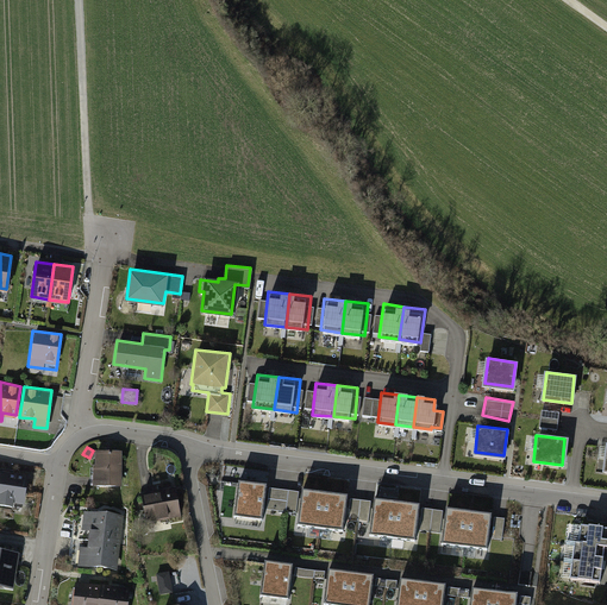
[(121,451),(95,451),(95,464),(92,464),(92,484),(121,484),(121,451)]
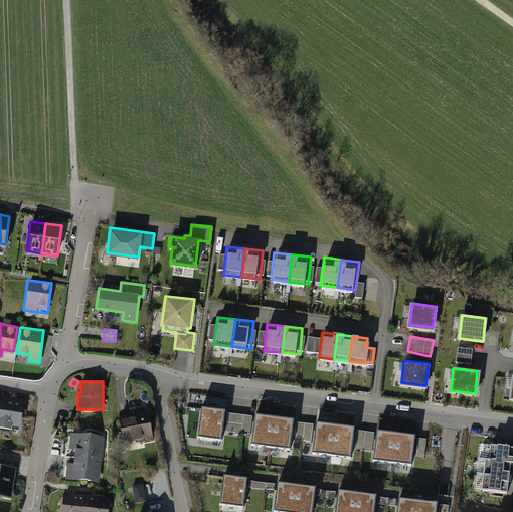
[(10,397),(0,394),(0,424),(12,428),(13,423),(20,424),(24,401),(10,399),(10,397)]
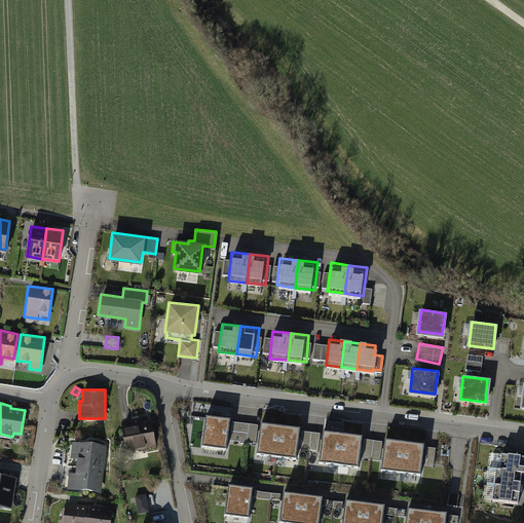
[(200,445),(225,448),(228,418),(204,415),(200,445)]
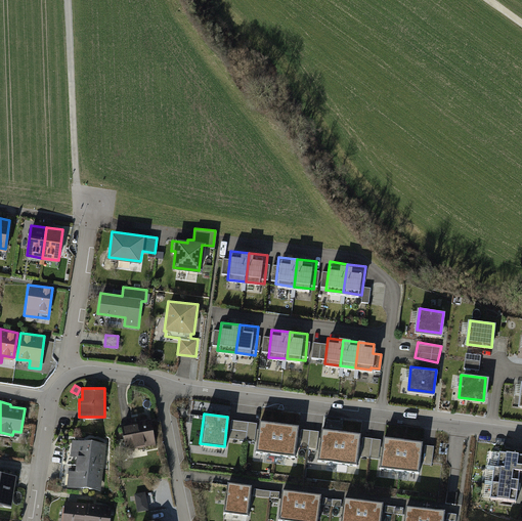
[(255,440),(257,422),(230,419),(228,436),(255,440)]
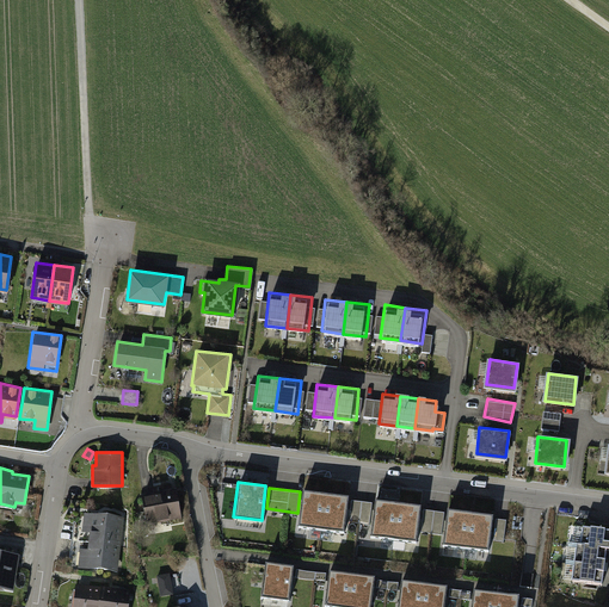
[(178,490),(142,496),(147,521),(183,515),(178,490)]
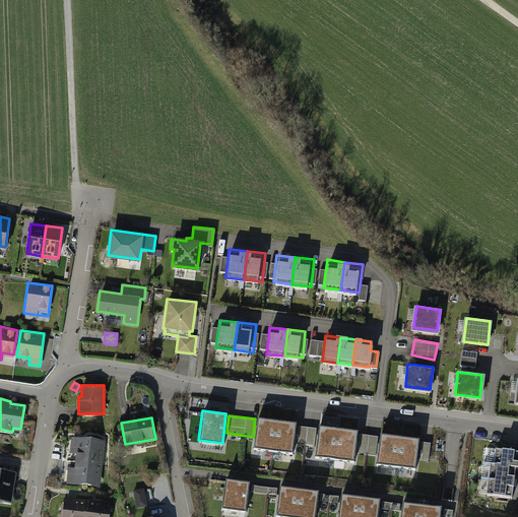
[(275,419),(256,417),(252,447),(272,449),(275,419)]
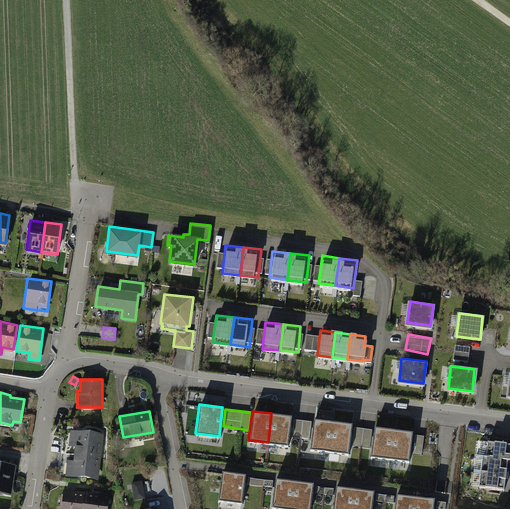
[(290,415),(271,413),(268,442),(287,445),(290,415)]
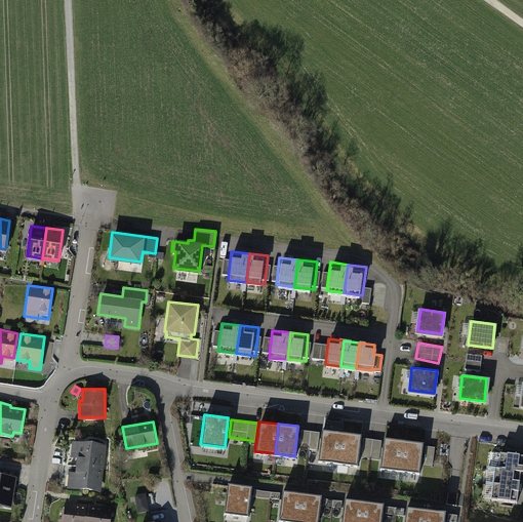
[(316,448),(320,432),(302,428),(297,444),(316,448)]
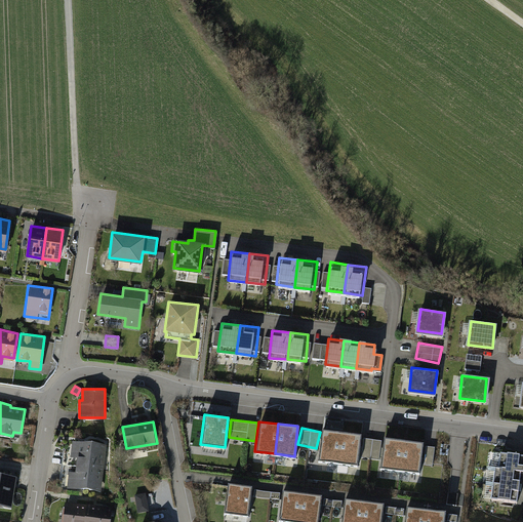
[(340,432),(321,430),(317,459),(336,462),(340,432)]
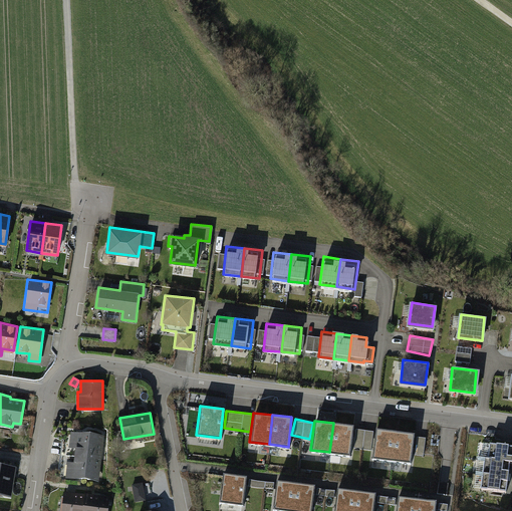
[(352,425),(333,423),(329,452),(348,455),(352,425)]
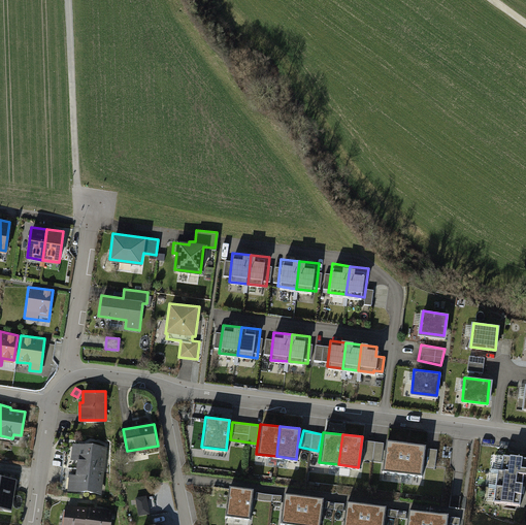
[(382,459),(384,440),(364,438),(363,457),(382,459)]
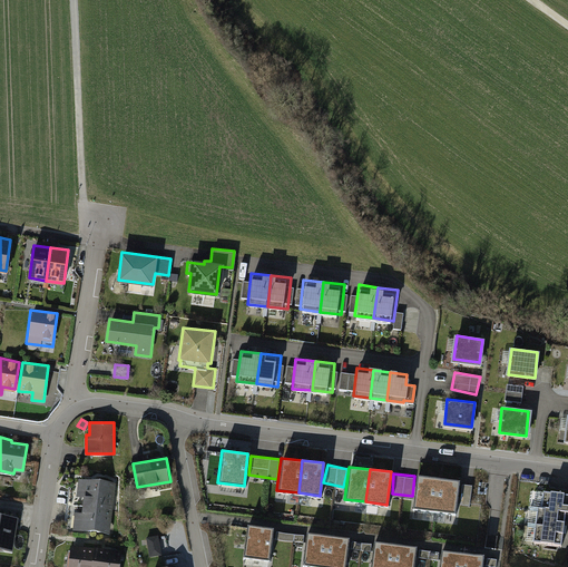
[(437,478),(415,475),(411,508),(432,510),(437,478)]
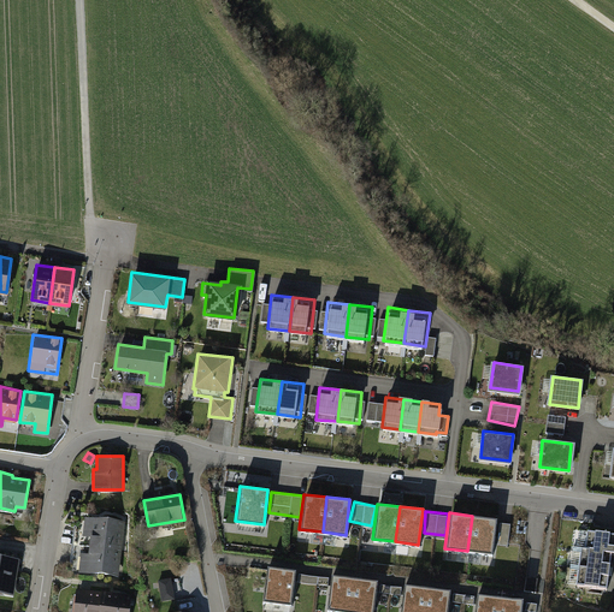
[(93,534),(92,544),(120,546),(123,518),(83,515),(83,518),(81,518),(80,532),(93,534)]
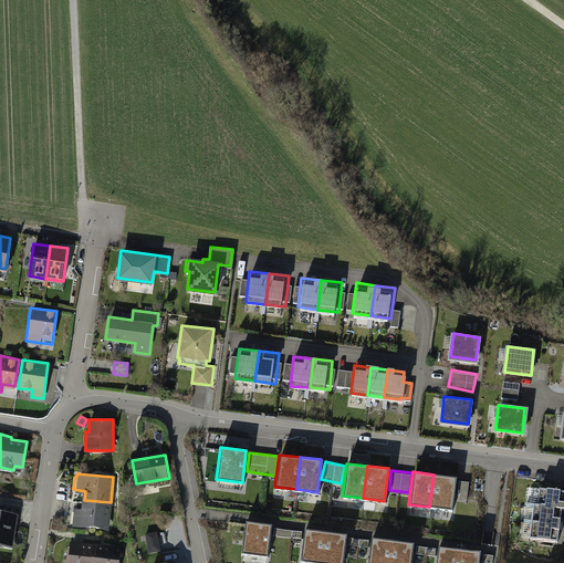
[(455,477),(434,475),(429,507),(451,510),(455,477)]
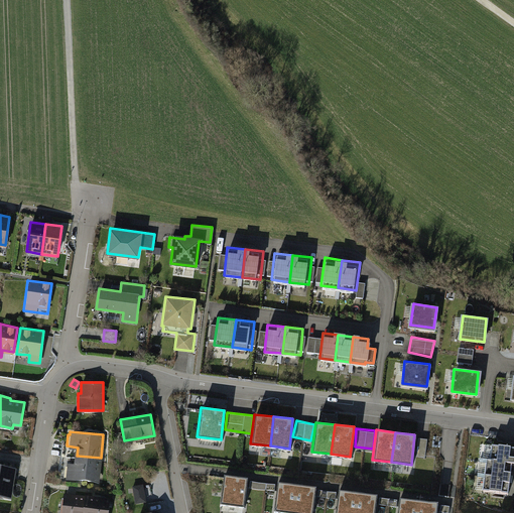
[(415,454),(425,455),(426,436),(416,436),(415,454)]
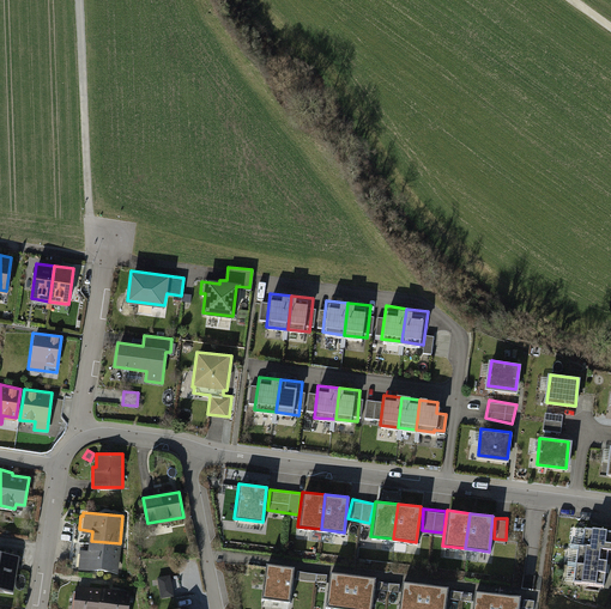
[(610,546),(610,527),(584,524),(581,546),(610,549),(610,546)]
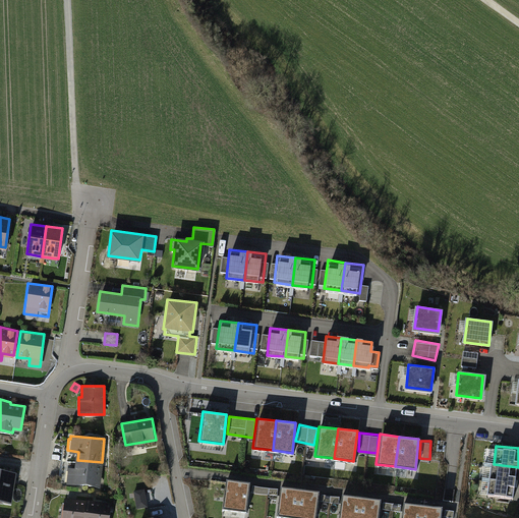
[(67,480),(66,482),(99,485),(102,462),(77,460),(76,468),(68,467),(68,469),(64,469),(63,479),(67,480)]
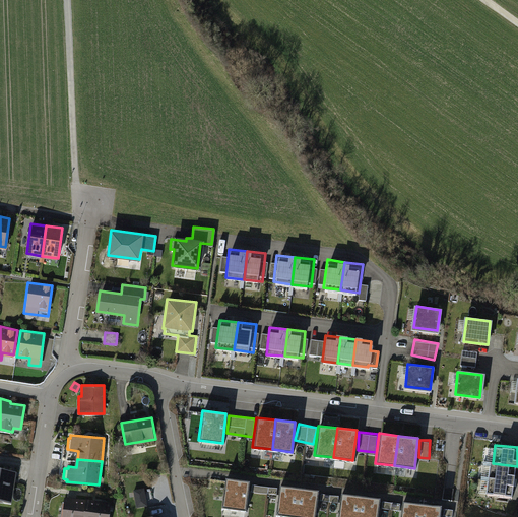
[(517,466),(493,463),(491,480),(515,485),(517,466)]
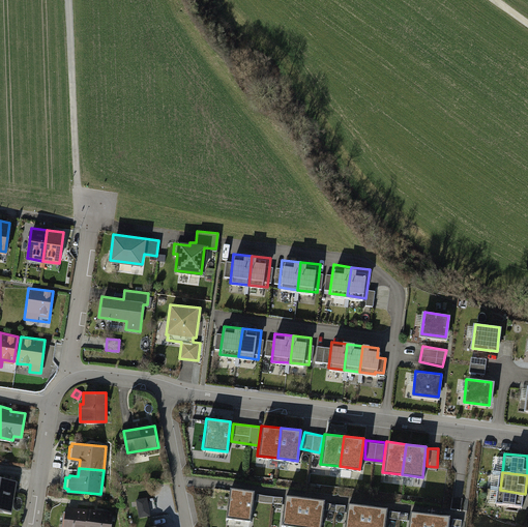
[(16,481),(0,478),(0,508),(10,510),(16,481)]
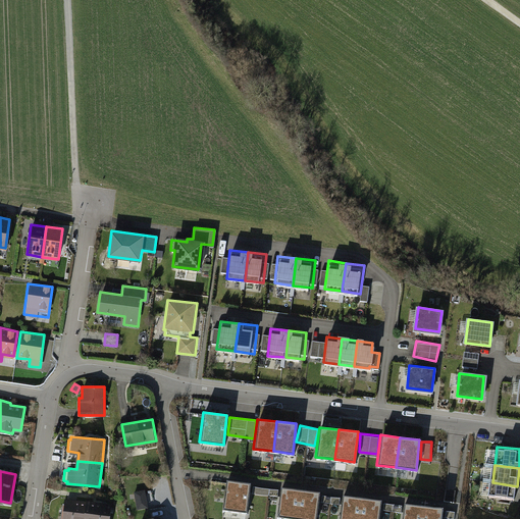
[(246,514),(249,484),(225,481),(221,511),(246,514)]
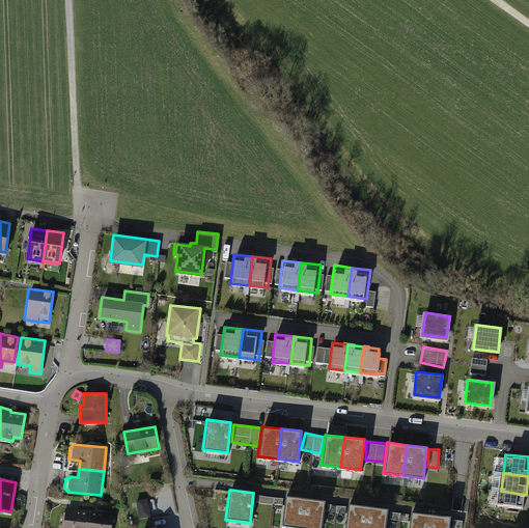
[(526,495),(501,491),(499,506),(524,509),(526,495)]
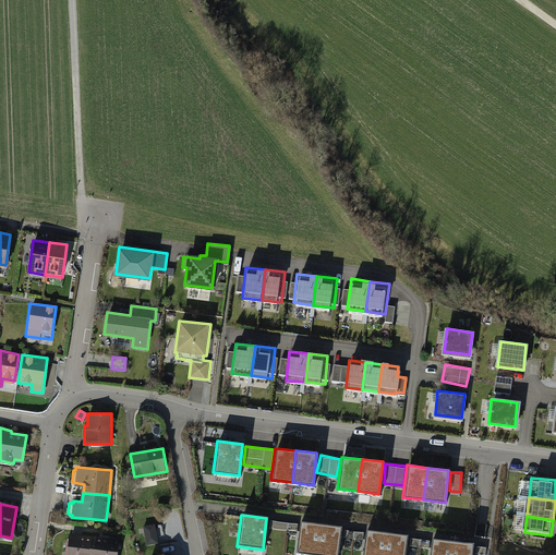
[(315,554),(319,525),(299,521),(294,554),(305,554),(315,554)]
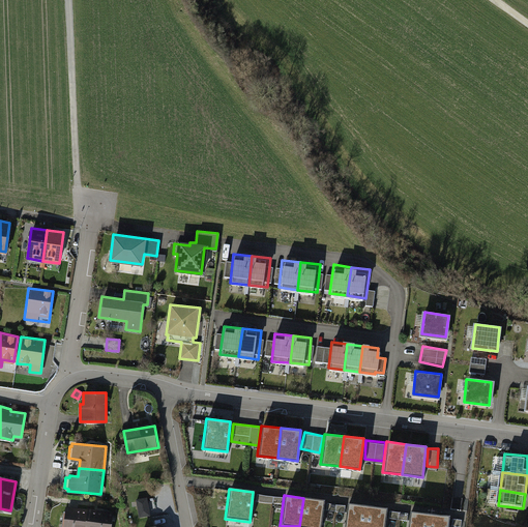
[(138,516),(148,516),(147,497),(137,497),(138,516)]
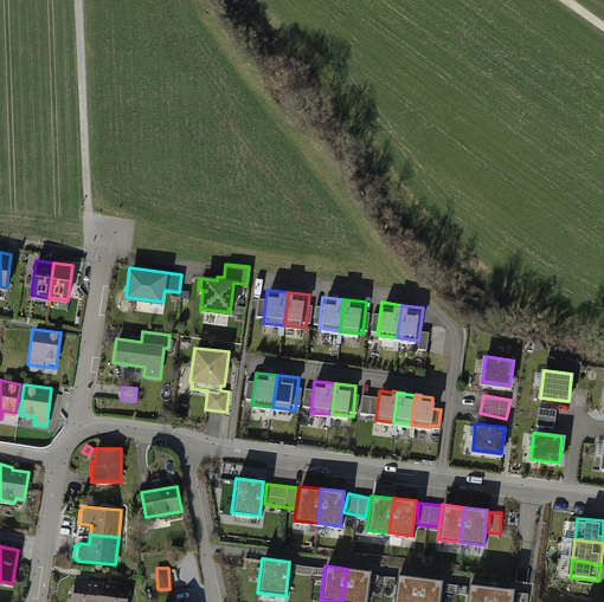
[(365,601),(370,571),(347,569),(342,601),(365,601)]
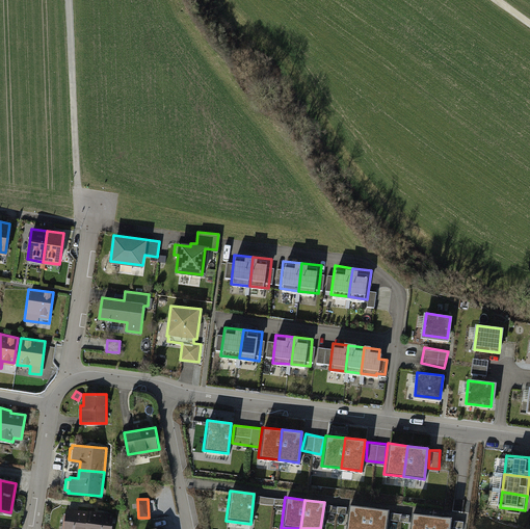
[(365,528),(368,508),(348,505),(344,528),(365,528)]
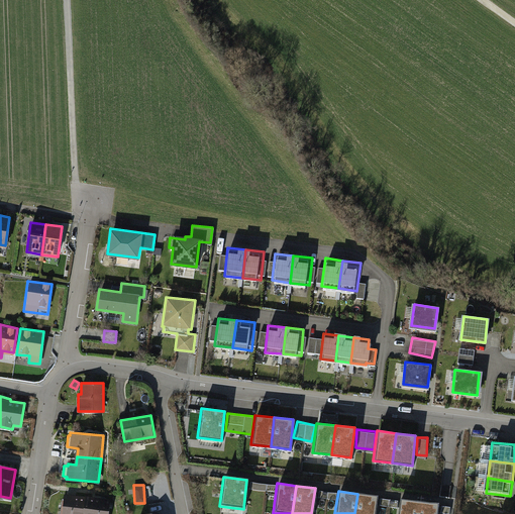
[(82,513),(85,497),(62,494),(59,513),(82,513)]
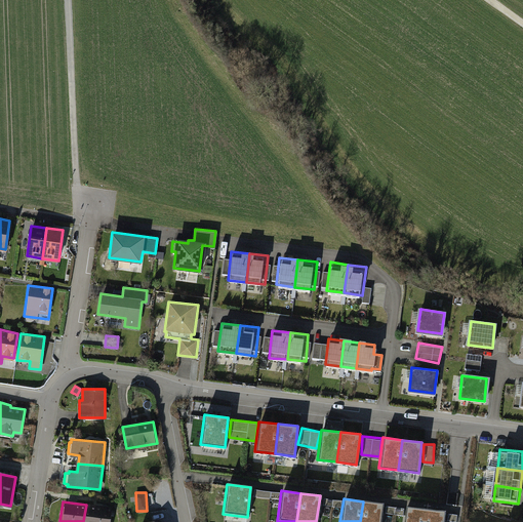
[(379,521),(383,504),(363,502),(360,521),(379,521)]
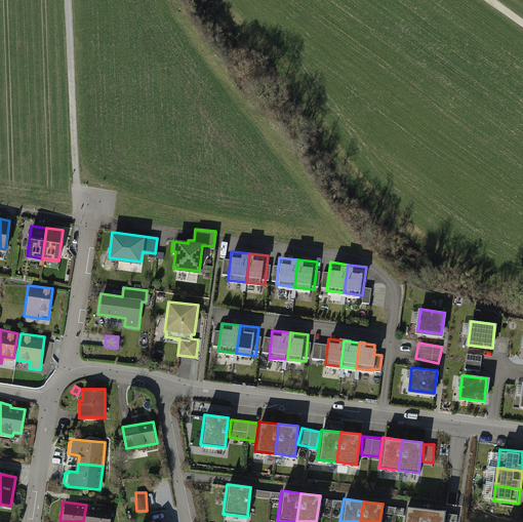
[(107,521),(110,507),(86,505),(83,521),(107,521)]
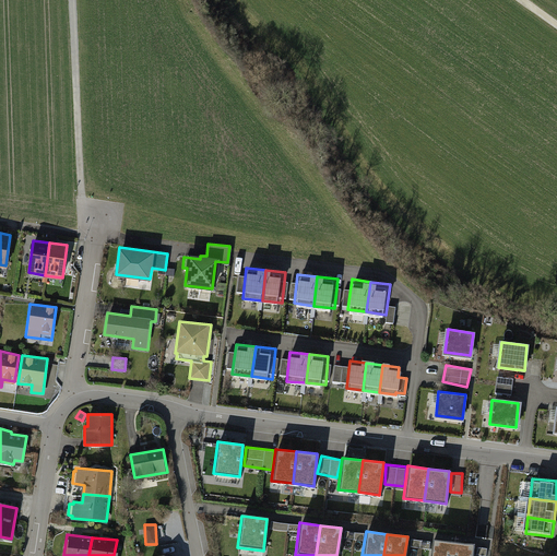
[(450,555),(452,543),(431,540),(429,555),(450,555)]
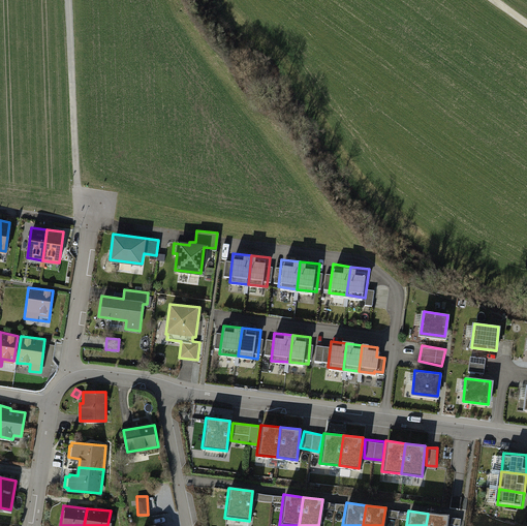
[(445,525),(447,516),(428,514),(426,525),(445,525)]
